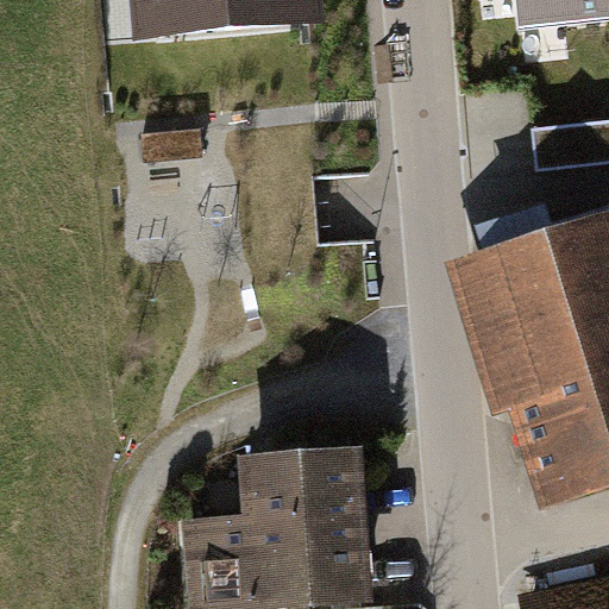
[(382,251),(364,0),(130,0),(149,268),(382,251)]
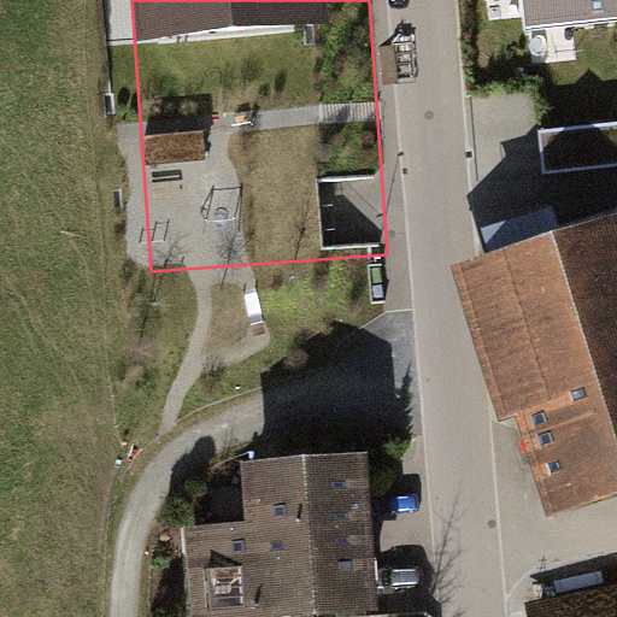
[(616,0),(517,0),(522,28),(616,16),(616,0)]
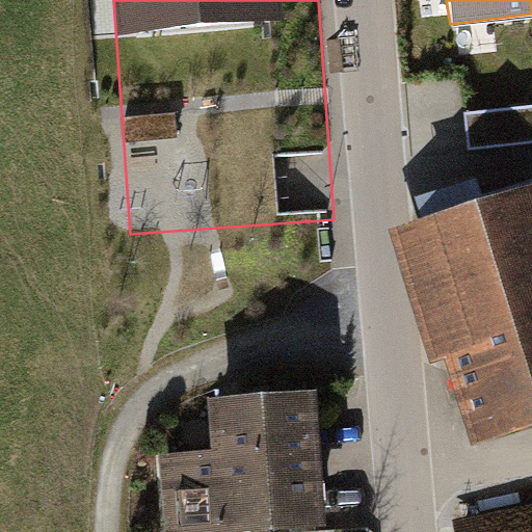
[(531,106),(463,114),(468,149),(531,141),(531,106)]
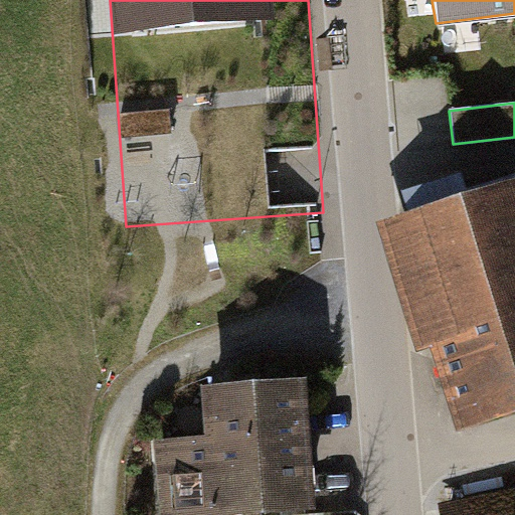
[(514,178),(391,216),(455,427),(514,409),(514,178)]
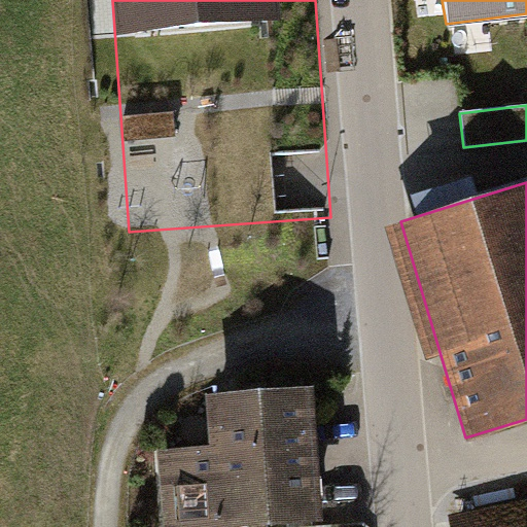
[(323,526),(313,392),(197,401),(201,452),(160,456),(166,526),(323,526)]
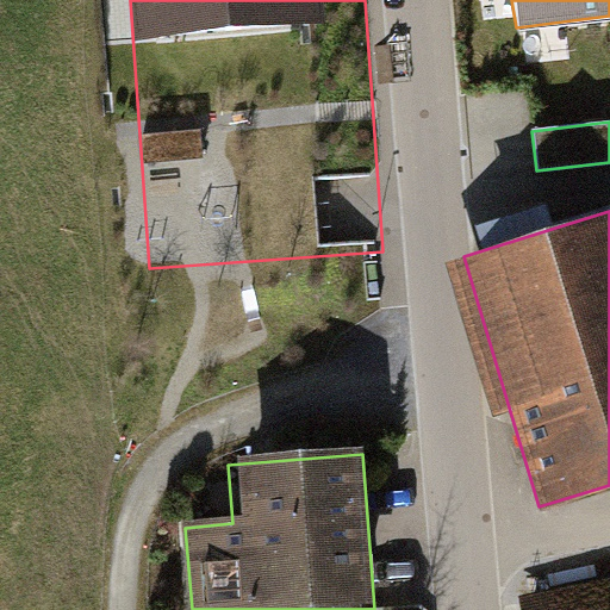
[(609,609),(609,585),(518,604),(520,609),(609,609)]
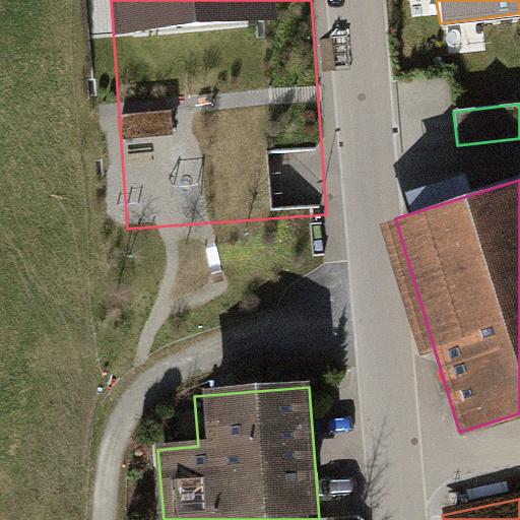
All buildings are outlined.
